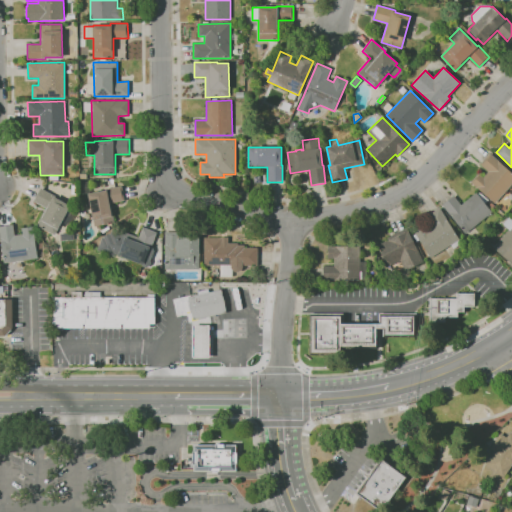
[(511,183),(495,203),(471,182),(478,173),(483,177),(488,171),(480,164),(489,153),(511,173),(511,183)]
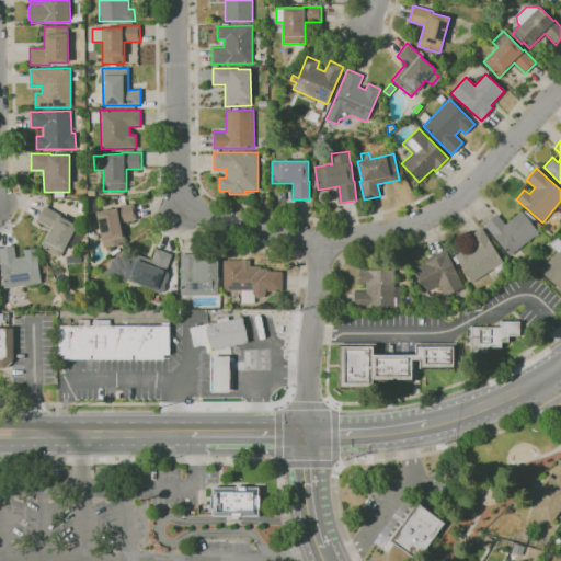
[(89,213),(88,199),(99,198),(99,212),(89,213)]
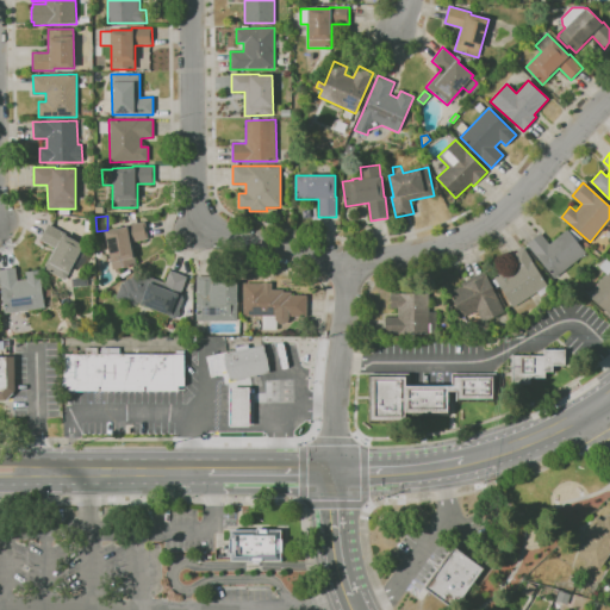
[(125,226),(125,225),(145,222),(148,240),(132,242),(136,266),(112,269),(105,230),(125,226)]
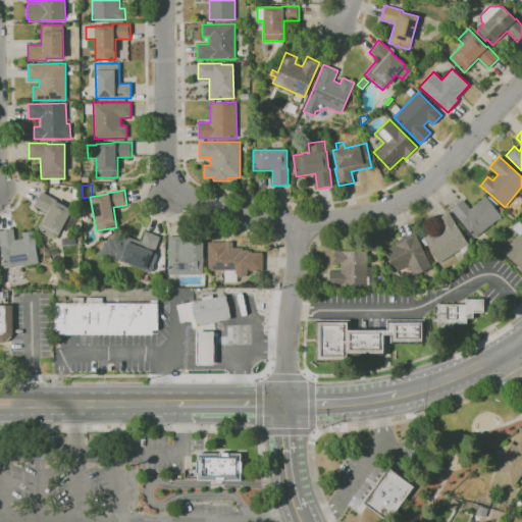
[(37,229),(47,212),(34,205),(41,192),(56,200),(56,201),(71,210),(55,240),(37,229)]
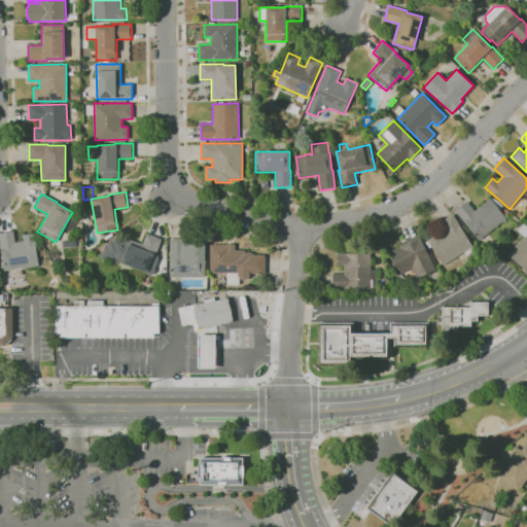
[(502,206),(498,209),(506,218),(479,241),(455,211),(466,201),(475,211),(490,199),(491,200),(493,198),(502,206)]
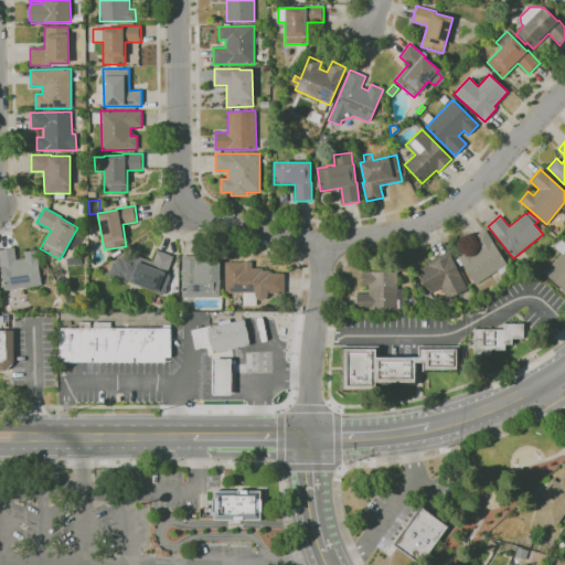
[(475,285),(462,265),(459,266),(456,260),(458,258),(456,255),(467,248),(470,254),(478,248),(471,237),(484,230),(507,264),(505,265),(509,269),(500,275),(498,270),(475,285)]
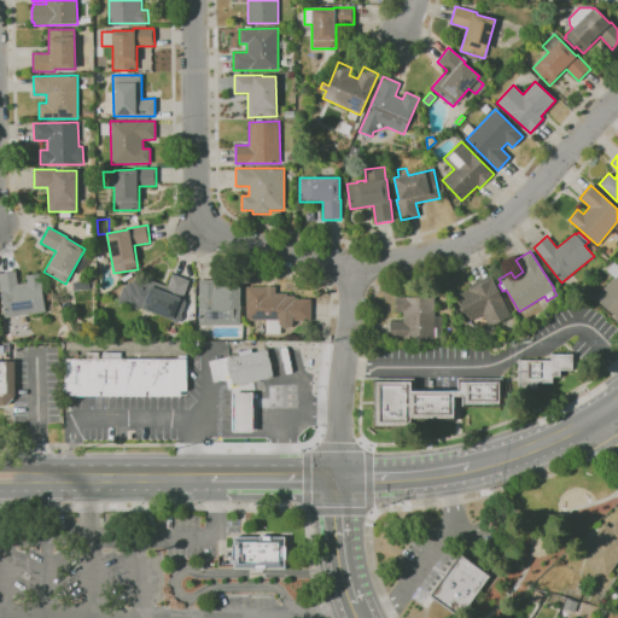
[(617,319),(595,299),(613,277),(606,270),(614,262),(617,264),(617,319)]
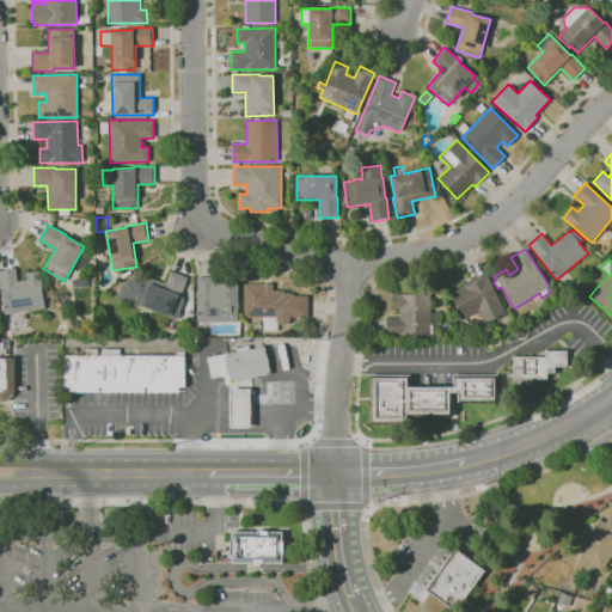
[(5,314),(0,286),(0,270),(16,269),(17,282),(26,280),(25,273),(40,271),(44,308),(5,314)]
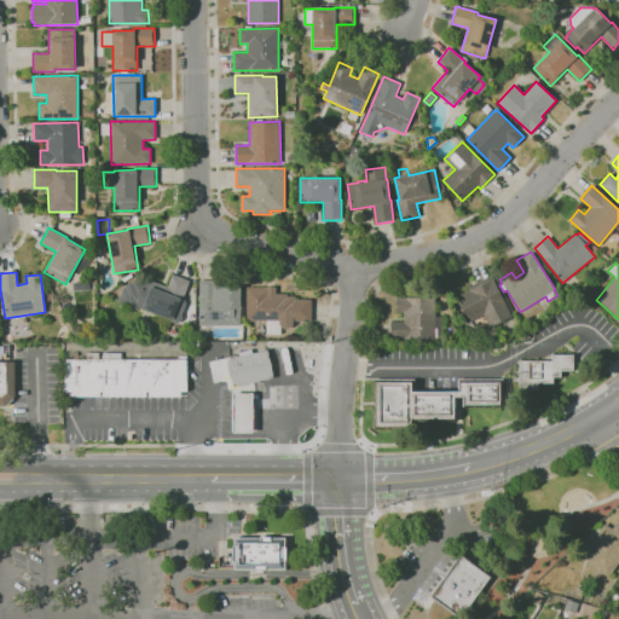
[(132,283),(133,283),(134,278),(144,282),(145,278),(168,288),(173,275),(190,281),(183,299),(184,300),(185,304),(180,316),(181,318),(180,322),(175,324),(171,322),(171,319),(167,327),(155,322),(158,314),(139,307),(138,310),(117,302),(123,287),(126,288),(127,285),(132,283)]
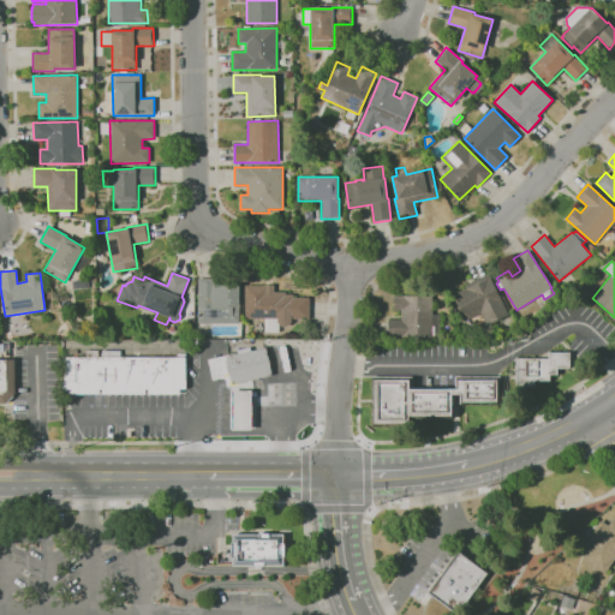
[(487,326),(481,314),(465,321),(453,296),(465,288),(464,286),(488,274),(508,315),(487,326)]
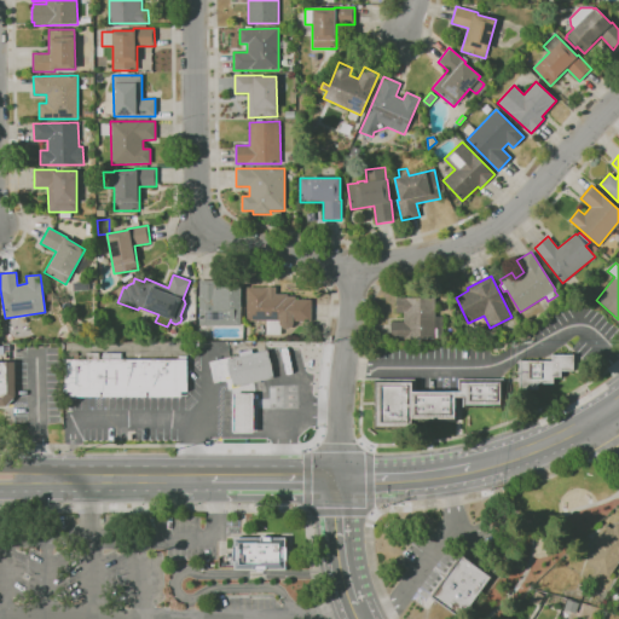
[(241,325),(200,325),(200,281),(217,281),(217,290),(219,290),(218,288),(241,287),(241,325)]
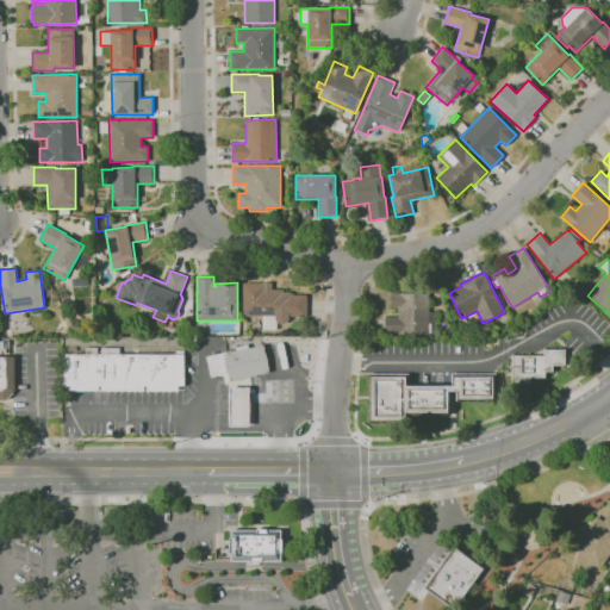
[(578,292),(571,285),(577,279),(583,286),(578,292)]
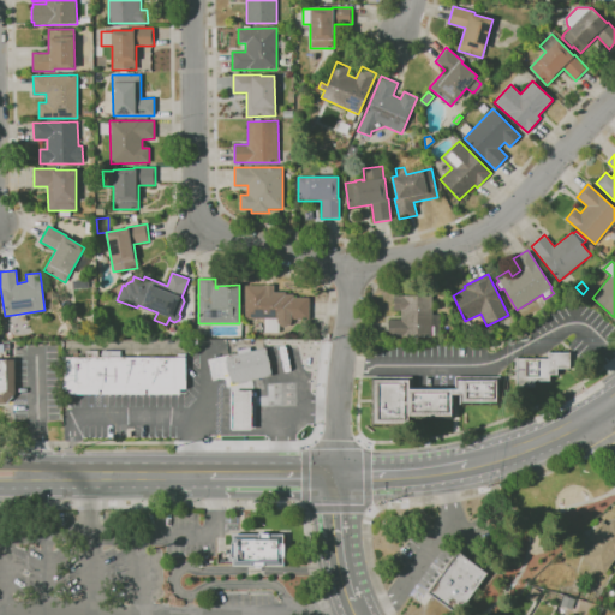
[(291,322),(290,326),(286,327),(282,327),(279,326),(278,322),(278,318),(245,318),(245,286),(273,285),(274,292),(285,292),(285,294),(293,294),(293,298),(309,298),(309,318),(302,318),(302,322),(296,322),(296,320),(291,320),(291,322)]
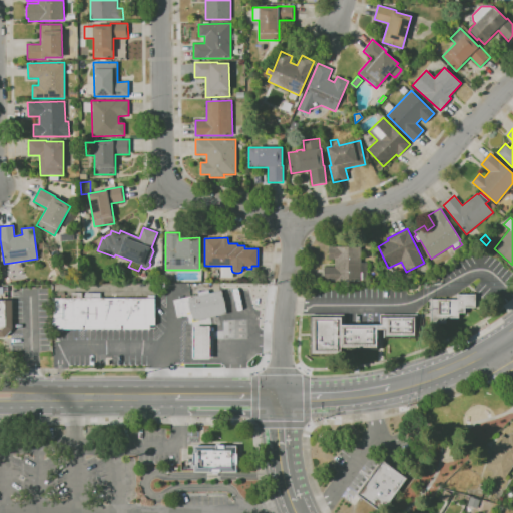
[(361,282),(324,282),(324,267),(335,267),(335,260),(329,260),(329,246),(361,247),(361,263),(367,263),(367,280),(361,280),(361,282)]
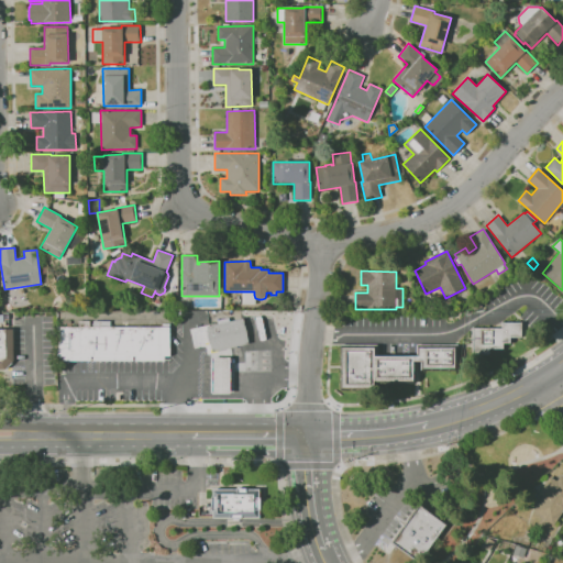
[(212,352),(207,327),(209,326),(208,324),(216,322),(217,324),(243,318),(249,343),(212,352)]
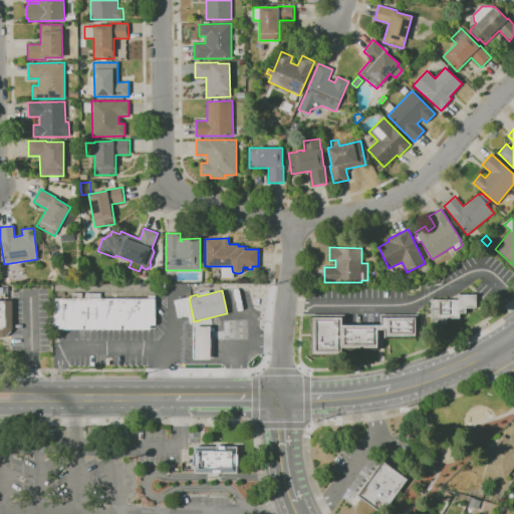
[(123,329),(123,325),(121,325),(121,329),(85,329),(85,325),(82,325),(82,329),(58,329),(58,325),(53,325),(52,299),(60,299),(60,293),(63,293),(63,298),(72,298),(72,293),(81,293),(81,298),(85,298),(85,293),(100,293),(100,298),(149,298),(149,296),(155,296),(155,324),(150,324),(150,329),(123,329)]
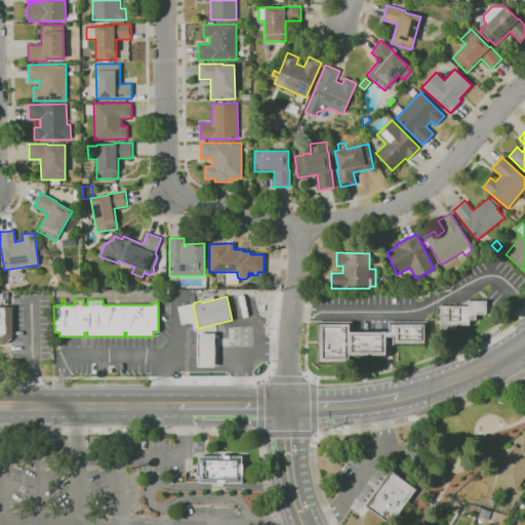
[(456,330),(441,330),(441,306),(469,306),(469,300),(486,300),(486,315),(476,315),(476,320),(469,320),(469,325),(456,325),(456,330)]
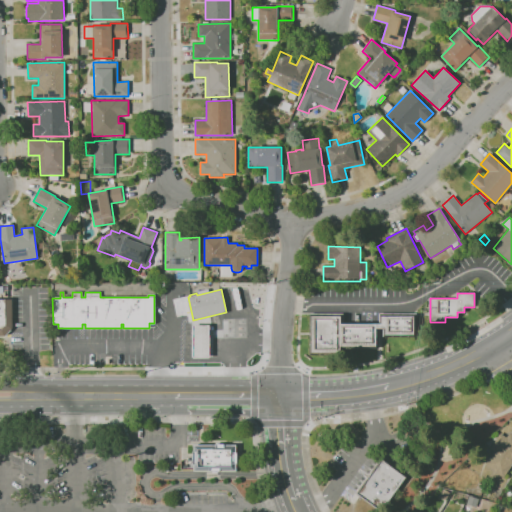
[(0,336),(0,300),(12,300),(12,328),(4,336),(0,336)]
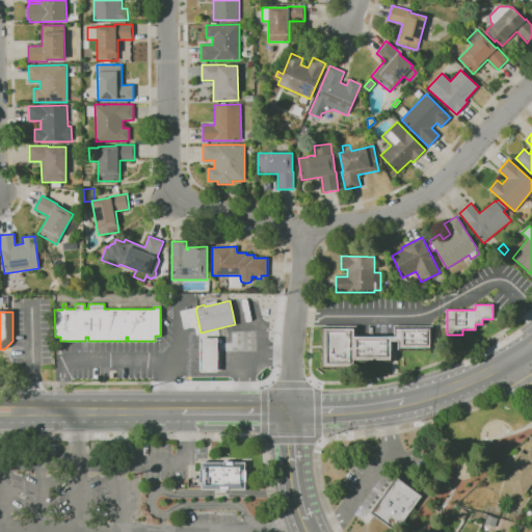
[(393,335),(393,342),(394,342),(394,363),(356,363),(356,369),(321,369),(322,326),(356,326),(356,335),(393,335)]
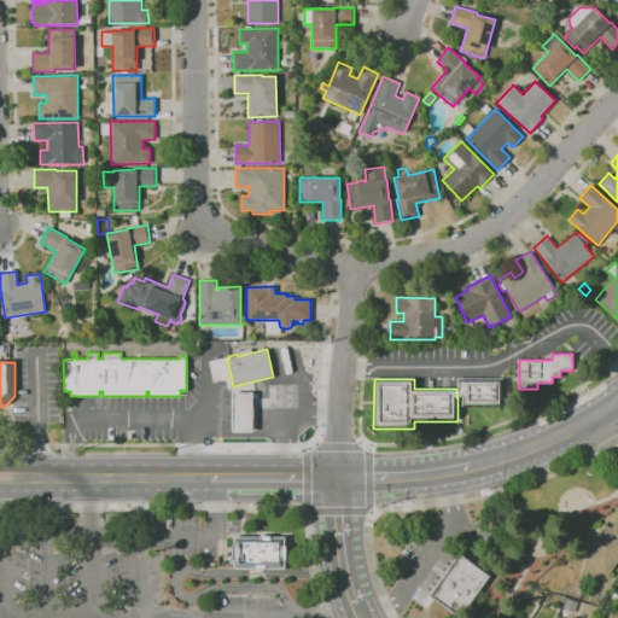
[(456,389),(456,379),(502,379),(502,407),(461,407),(461,397),(461,389),(456,389)]
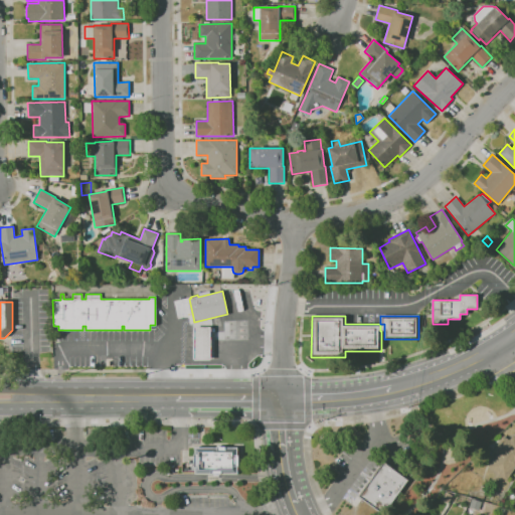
[(210,359),(195,359),(194,328),(209,328),(210,359)]
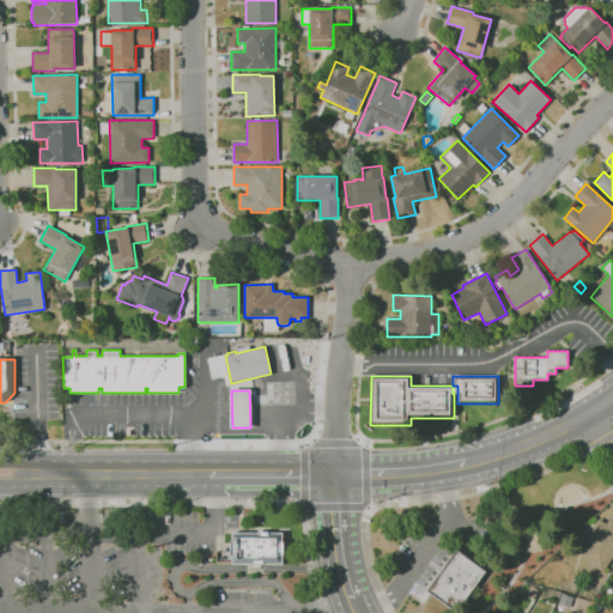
[(588,580),(581,575),(581,574),(568,564),(590,528),(592,529),(599,519),(606,525),(611,517),(612,519),(612,565),(601,584),(590,577),(588,580)]
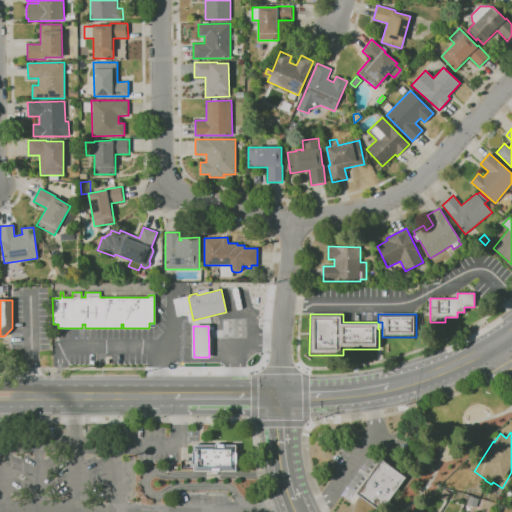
[(220,471),(209,471),(194,471),(194,464),(193,464),(193,451),(194,451),(194,445),(214,445),(214,444),(225,444),(225,445),(236,445),(236,451),(237,451),(237,464),(236,464),(236,471),(220,471)]
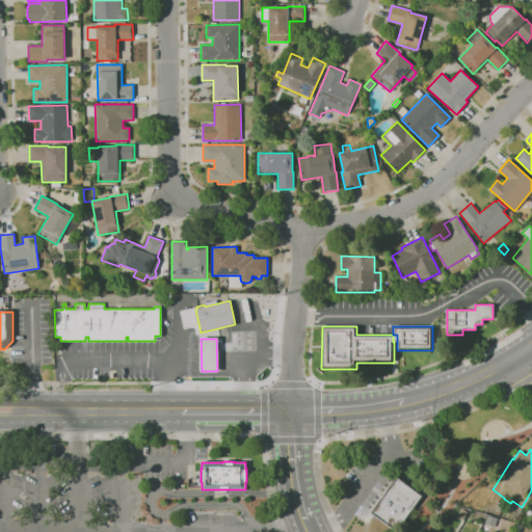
[(395,531),(371,513),(396,478),(421,496),(395,531)]
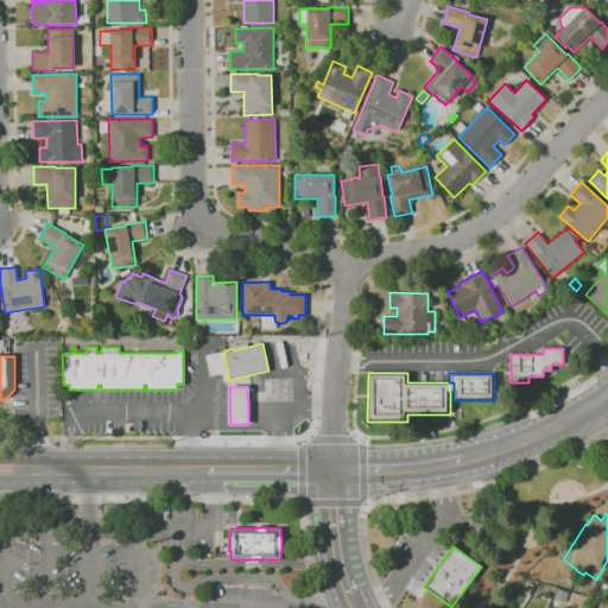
[(529,595),(520,590),(526,581),(534,586),(529,595)]
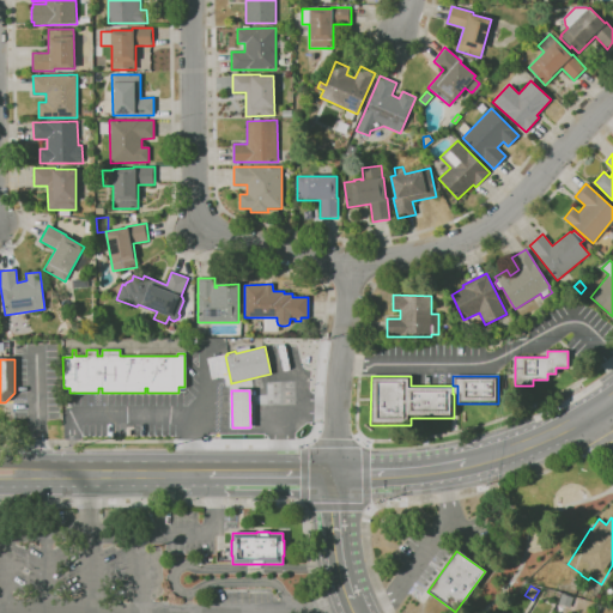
[(570,608),(558,604),(562,593),(574,598),(570,608)]
